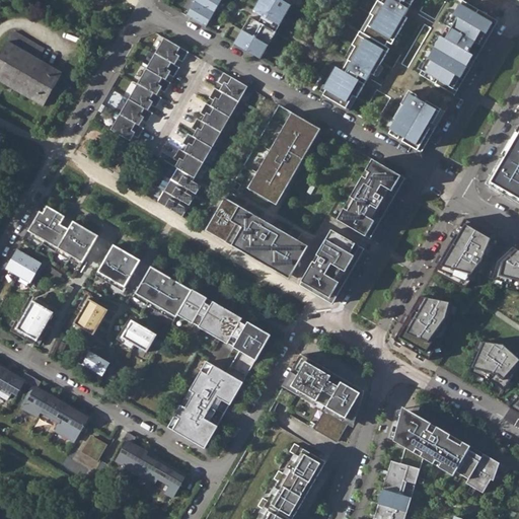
[(194,0),(196,2),(215,12),(222,0),(194,0)]
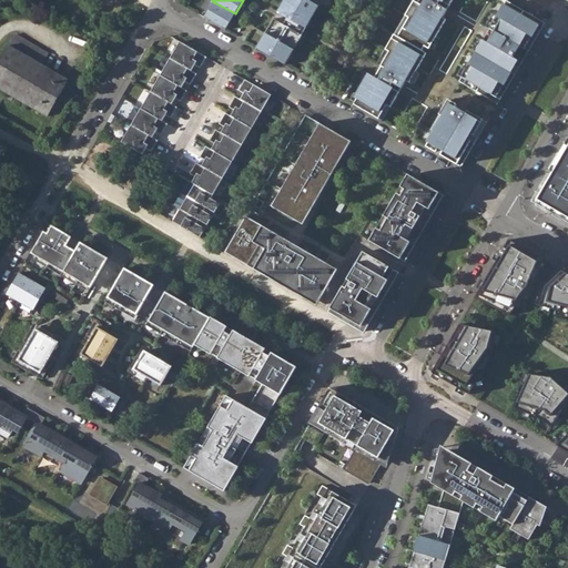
[(323,0),(284,0),(277,12),(306,29),(323,0)]
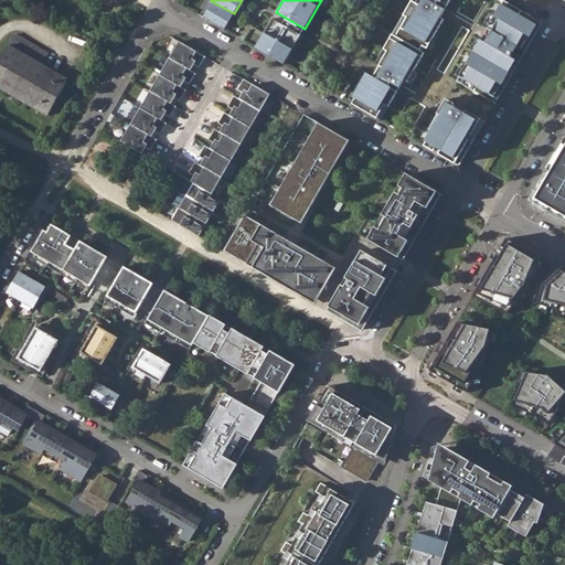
[(423,0),(420,6),(416,3),(412,1),(403,16),(407,18),(379,66),(383,68),(376,80),(369,75),(360,91),(363,93),(355,106),(376,118),(385,105),(388,107),(404,81),(407,83),(444,20),(440,18),(450,0),(423,0)]
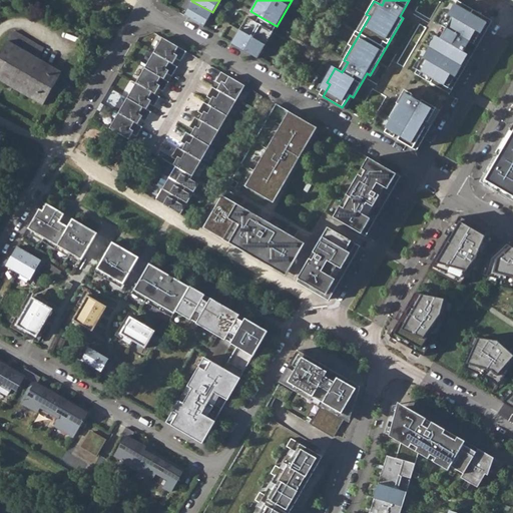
[(493,21),(458,0),(415,74),(450,94),(493,21)]
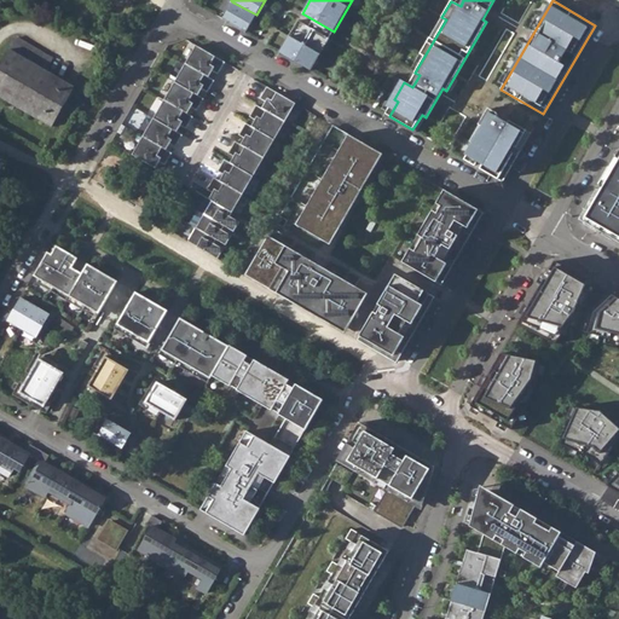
[(256,15),(233,3),(224,19),(246,33),(256,15)]
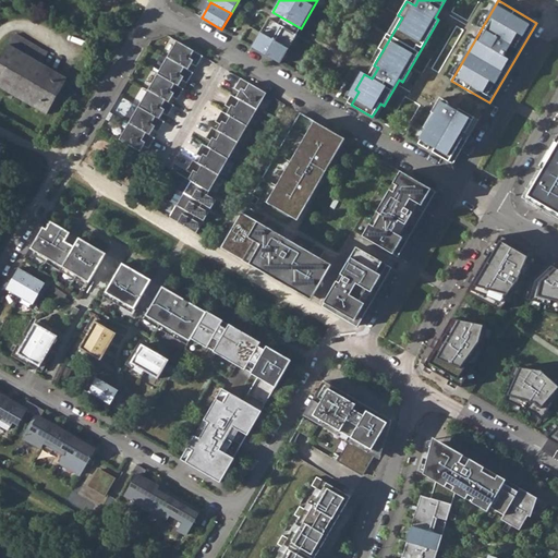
[(402,17),(398,15),(371,63),(374,65),(402,17)]
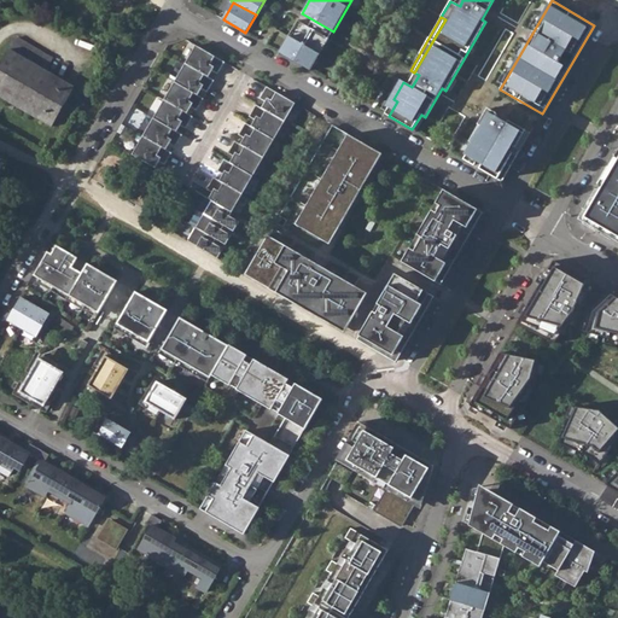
[(328,40),(297,22),(279,52),(310,70),(328,40)]
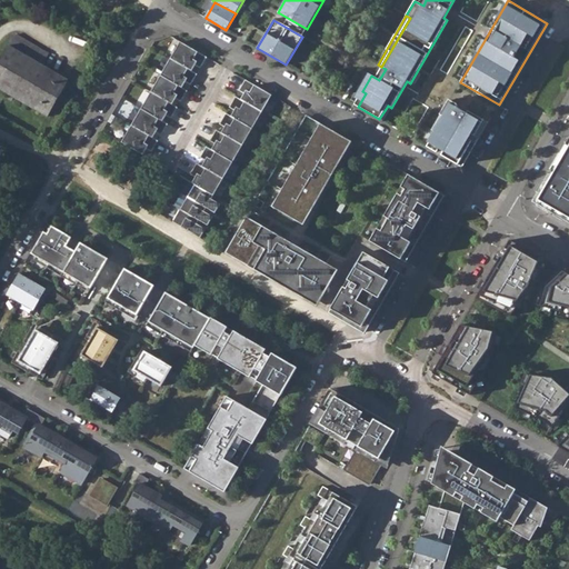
[(16,33),(12,39),(31,48),(28,55),(45,62),(50,50),(16,33)]
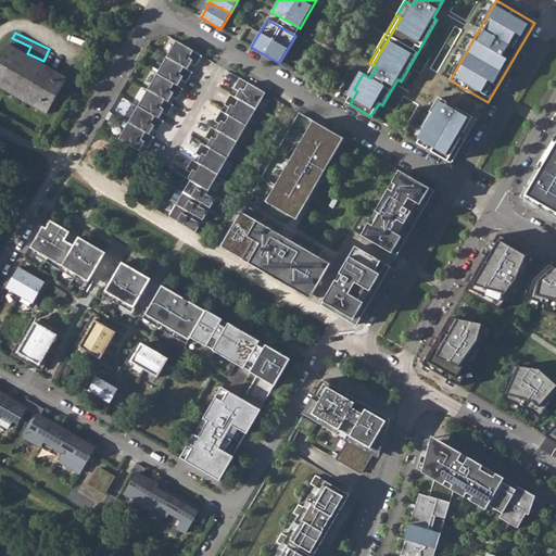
[(177,41),(167,58),(188,70),(191,64),(193,61),(198,64),(203,57),(177,41)]
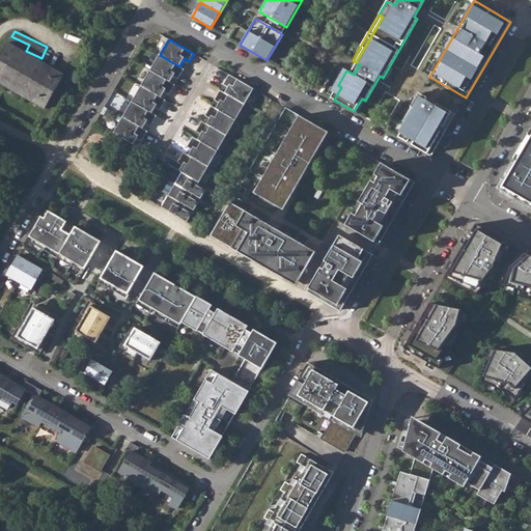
[(45,109),(64,75),(7,43),(0,55),(0,83),(6,86),(4,90),(11,94),(12,90),(45,109)]
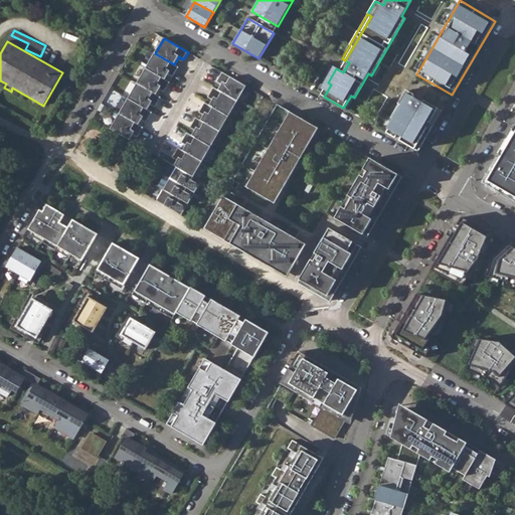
[(155,53),(146,68),(165,79),(168,74),(170,71),(174,74),(179,67),(174,64),(155,53)]
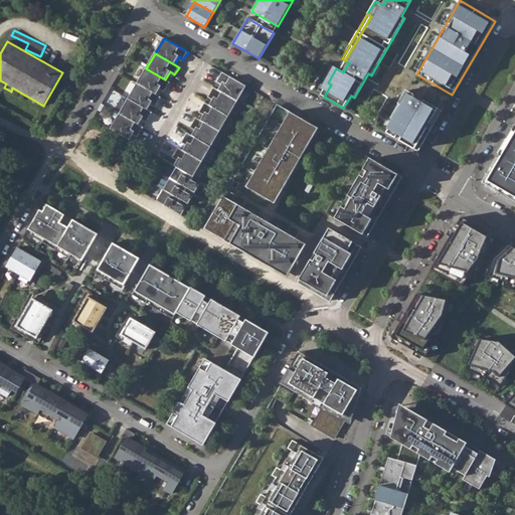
[(146,68),(137,83),(156,95),(159,90),(161,87),(166,90),(170,82),(165,79),(146,68)]
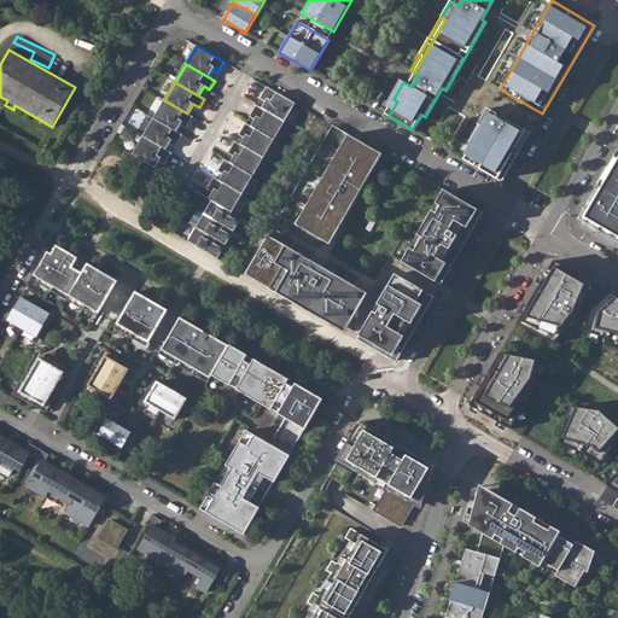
[(262,109),(285,122),(296,104),(267,87),(262,95),(268,99),(266,103),(262,109)]
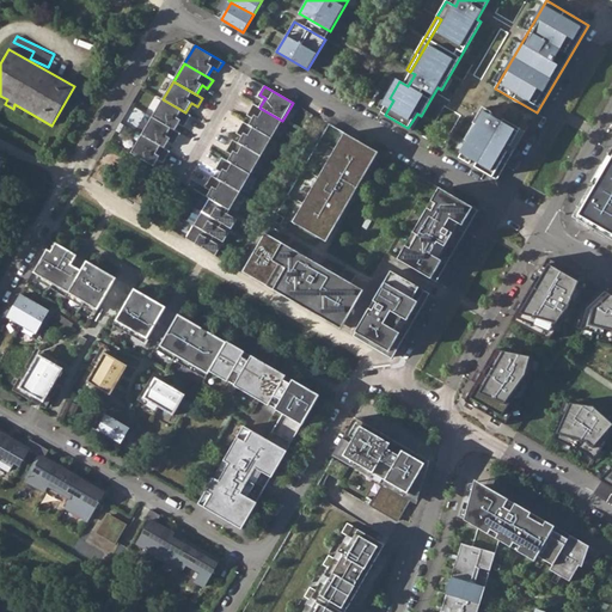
[(393,101),(390,98),(381,112),(385,115),(393,101)]
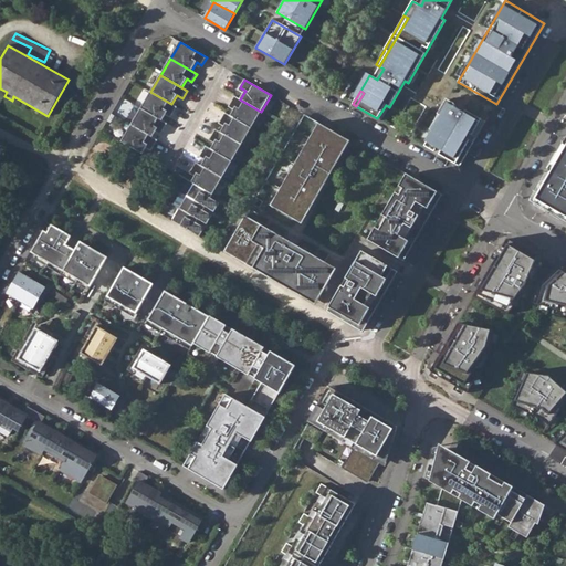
[(150,92),(140,108),(163,121),(166,115),(167,112),(173,115),(177,107),(171,104),(150,92)]
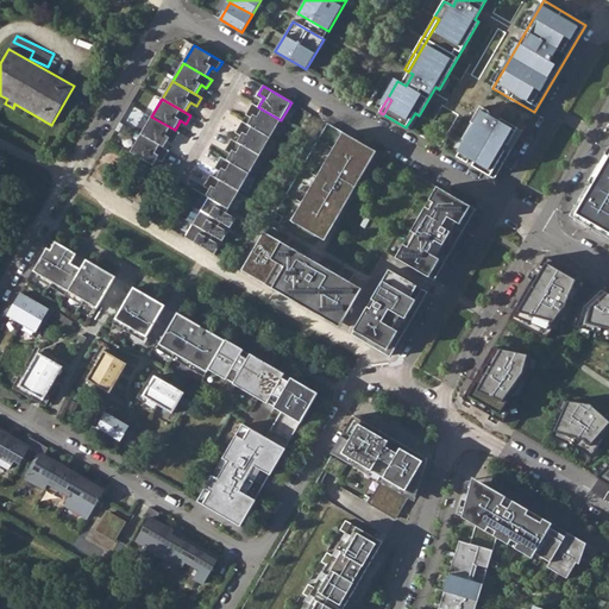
[(248,125),(270,138),(281,120),(258,107),(252,104),(248,112),(253,115),(251,119),(248,125)]
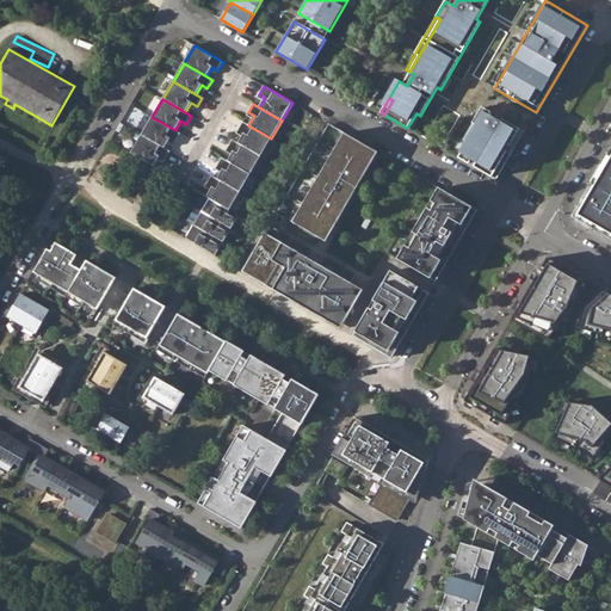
[(455,128),(461,112),(444,105),(438,118),(446,122),(445,123),(455,128)]
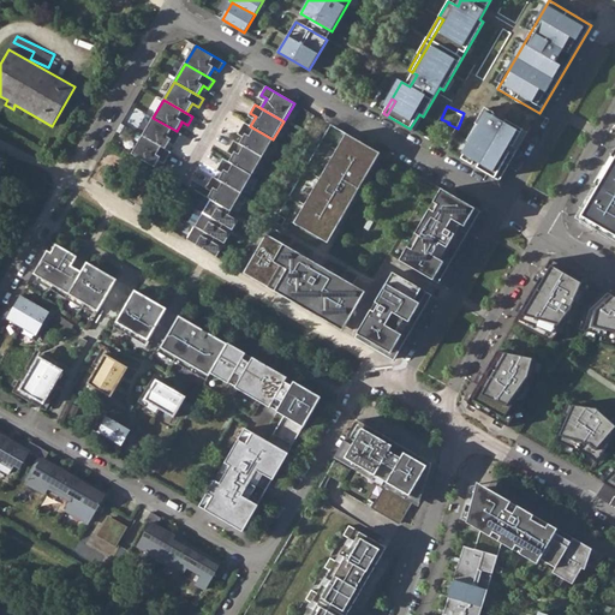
[(495,113),(487,108),(477,125),(481,127),(471,143),(461,159),(500,181),(529,133),(507,120),(505,123),(493,117),(495,113)]
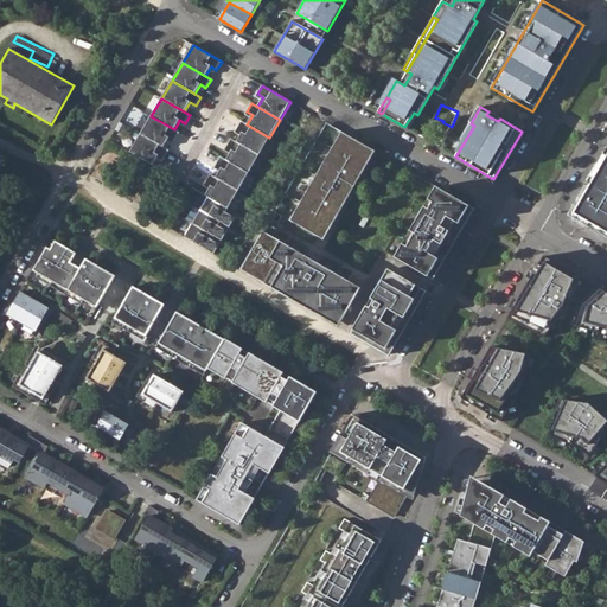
[(417,115),(414,113),(404,127),(409,129),(417,115)]
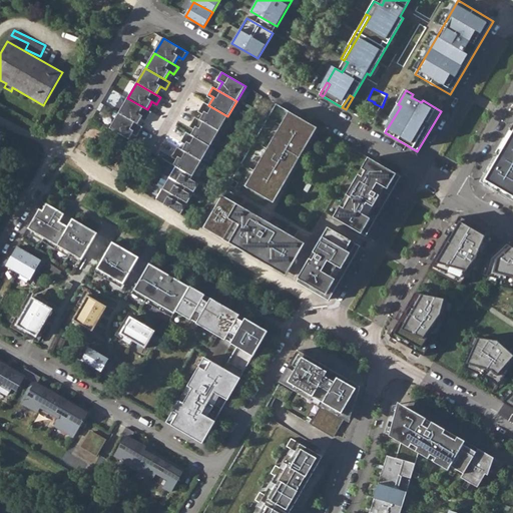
[(127,98),(119,113),(138,124),(141,119),(142,117),(147,119),(151,112),(147,109),(127,98)]
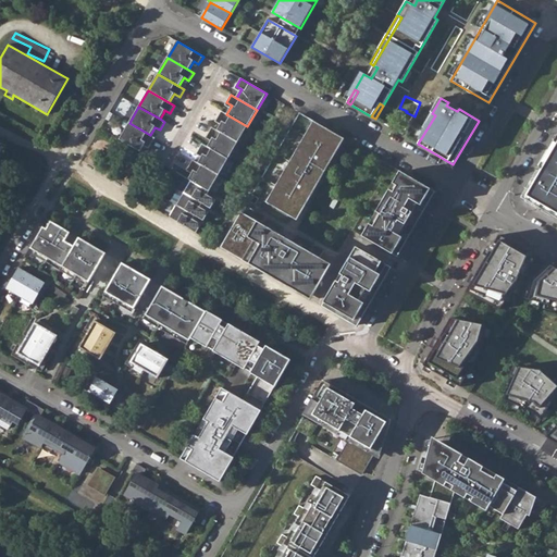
[(218,131),(238,143),(247,126),(226,114),(221,111),(217,119),(222,122),(221,125),(218,131)]
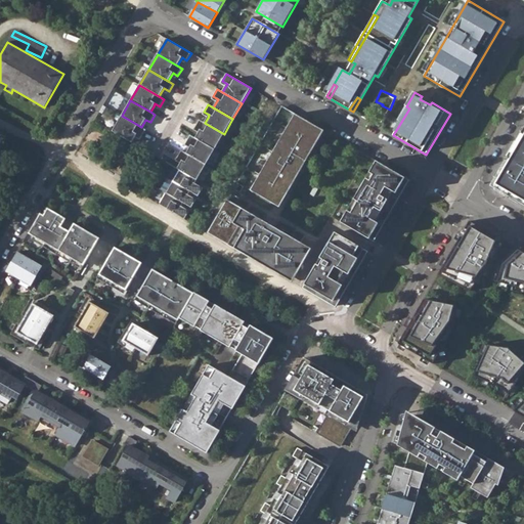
[(409,108),(406,106),(398,120),(401,122),(409,108)]
